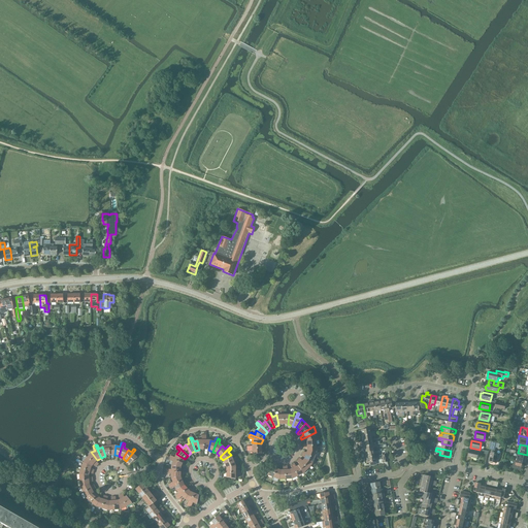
[(135,450),(126,461),(130,464),(137,458),(134,455),(137,452),(137,451),(135,450)]
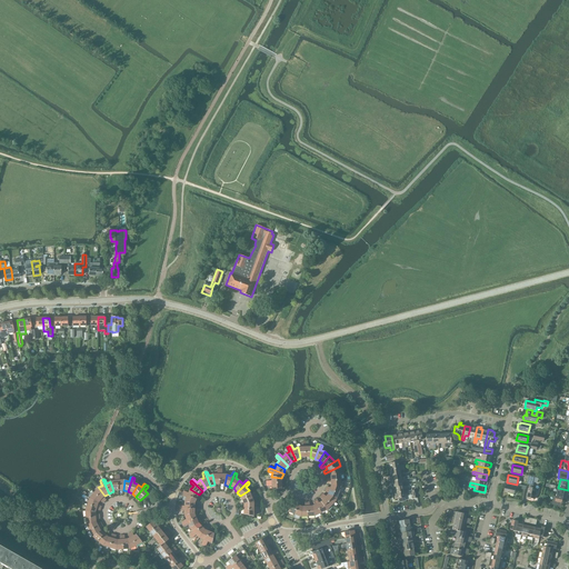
[(505,492),(513,495),(516,488),(506,486),(505,492)]
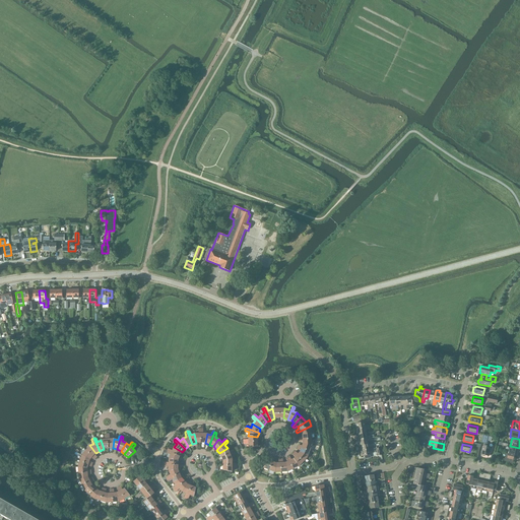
[(89,445),(85,450),(95,458),(96,457),(96,456),(94,454),(95,453),(89,445)]
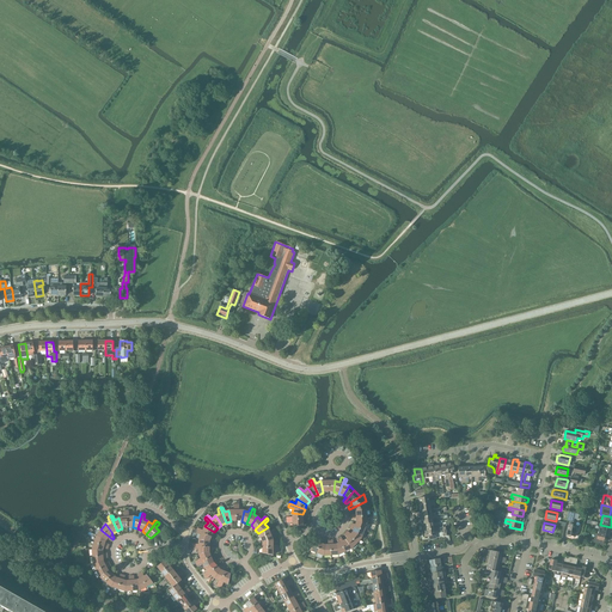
[(567,536),(575,537),(577,526),(573,525),(570,525),(567,536)]
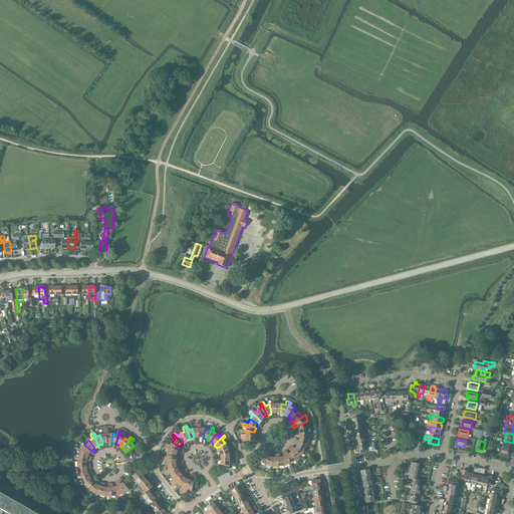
[(504,441),(502,449),(509,451),(511,451),(513,443),(504,441)]
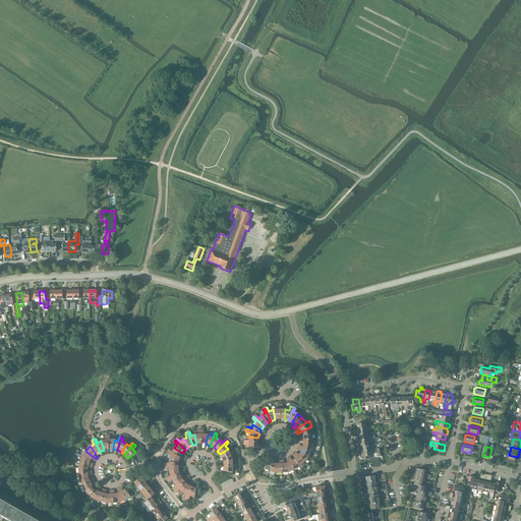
[(168,450),(167,452),(180,457),(182,453),(174,448),(172,451),(169,450),(168,450)]
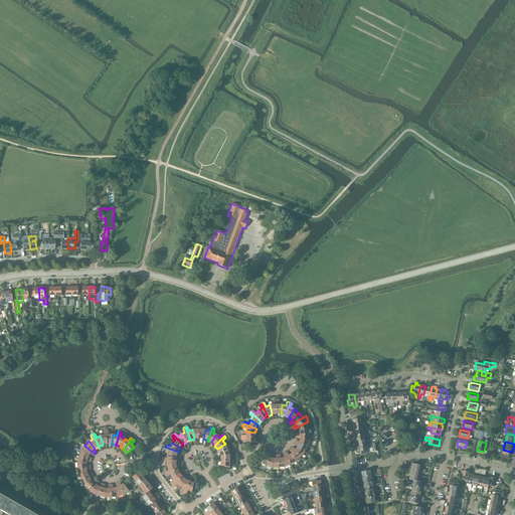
[(297,446),(297,448),(305,453),(307,447),(295,443),(294,444),(295,445),(297,446)]
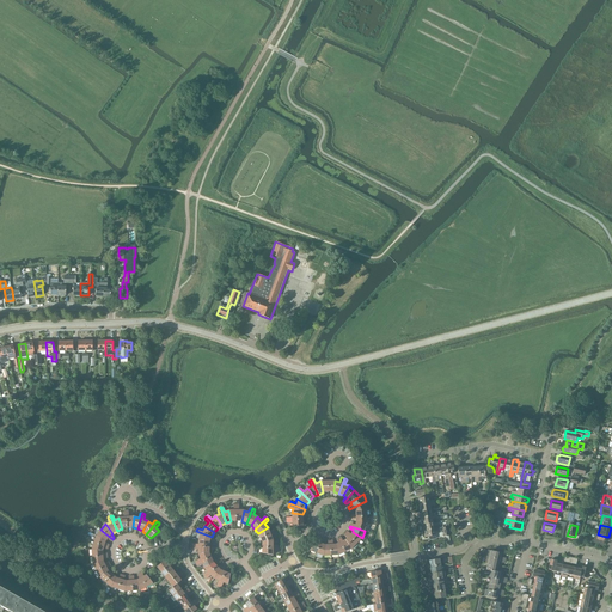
[(268,527),(258,533),(261,538),(275,532),(275,530),(274,530),(269,531),(268,527)]
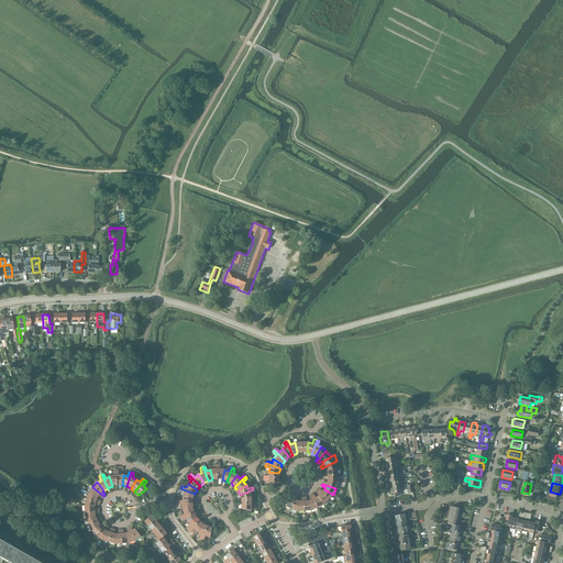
[(404,486),(389,488),(388,488),(388,493),(390,493),(390,494),(394,494),(395,497),(395,496),(399,496),(400,495),(399,489),(404,488),(404,486)]
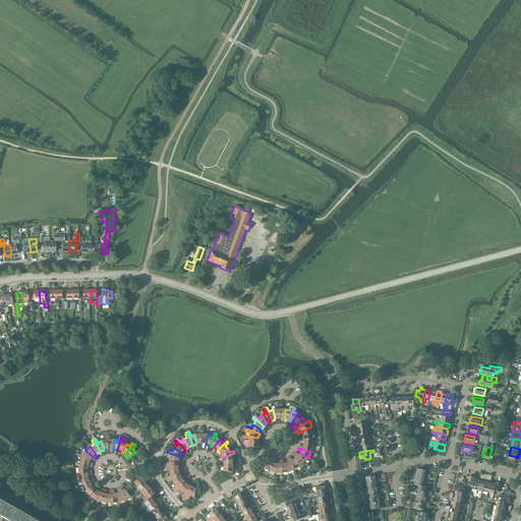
[(85,451),(81,456),(91,460),(92,459),(94,461),(95,461),(96,459),(85,451)]
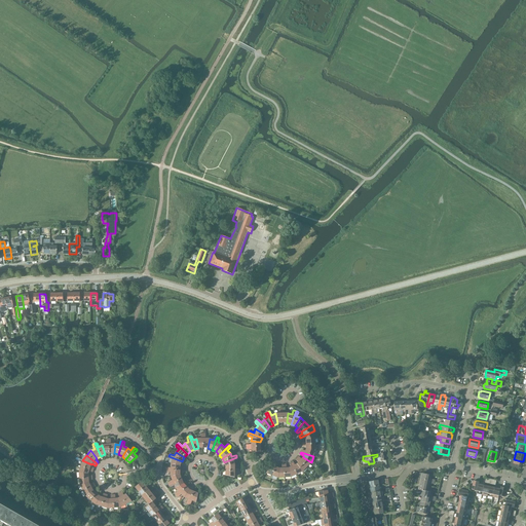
[(172,460),(171,463),(180,465),(182,461),(168,456),(167,457),(168,458),(172,460)]
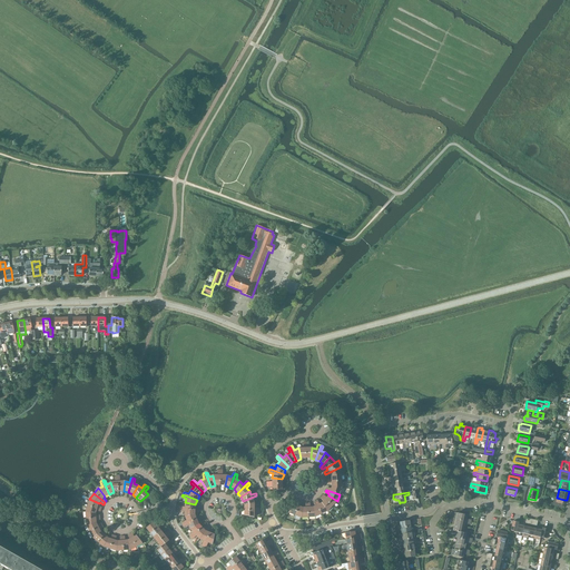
[(256,495),(243,501),(244,505),(254,503),(253,499),(257,498),(257,497),(256,495)]
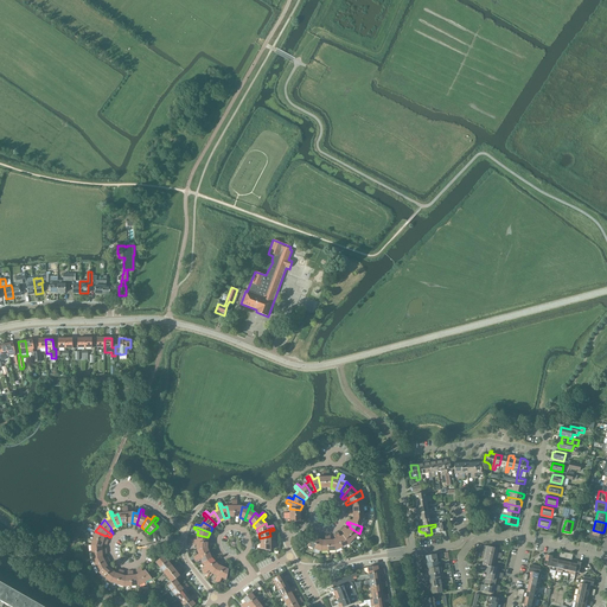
[(344,528),(343,529),(353,540),(359,534),(350,528),(347,530),(345,528),(344,528)]
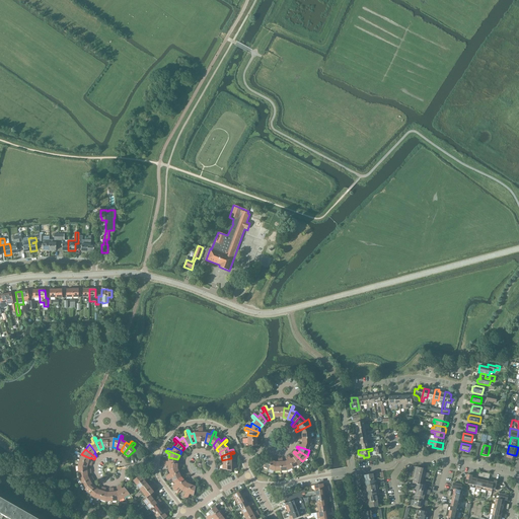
[(294,456),(293,458),(298,465),(302,461),(293,452),(292,453),(292,454),(294,456)]
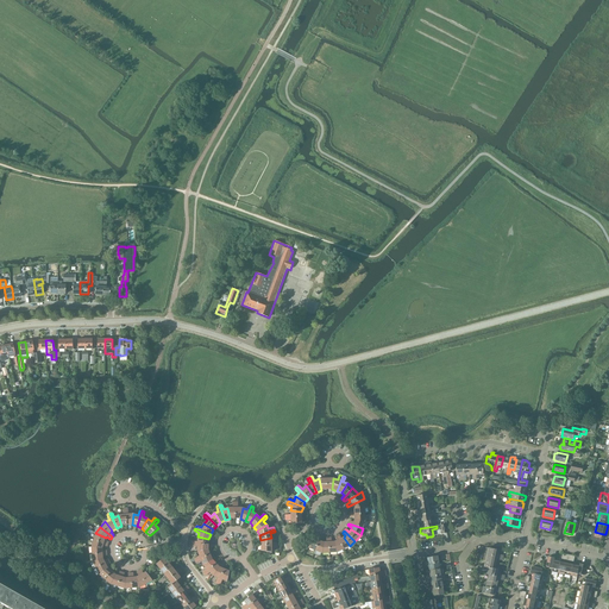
[(595,532),(592,532),(590,541),(601,544),(603,534),(595,532)]
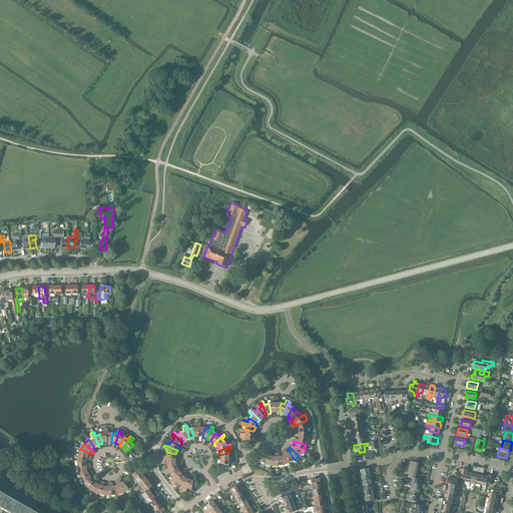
[(80,449),(78,455),(91,459),(91,457),(91,456),(88,456),(89,453),(80,449)]
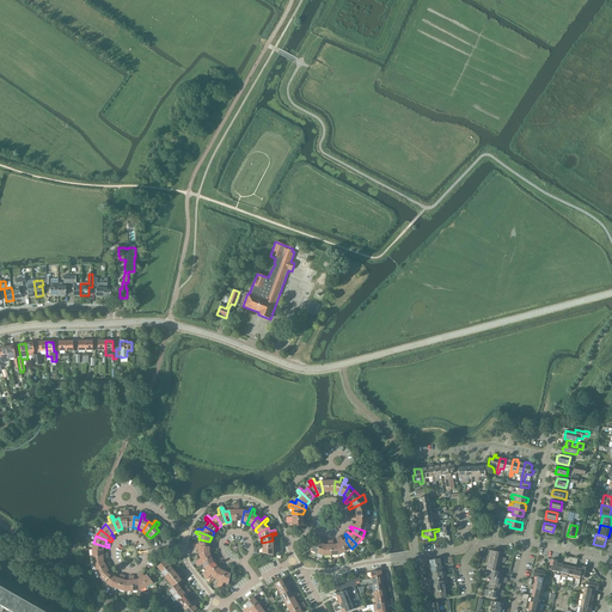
[(310,551),(317,554),(322,539),(319,538),(319,539),(318,542),(316,542),(310,551)]
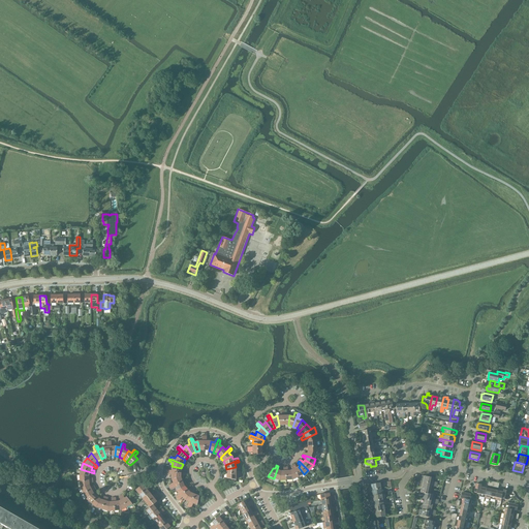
[(294,465),(292,465),(299,477),(304,474),(299,467),(297,467),(294,465)]
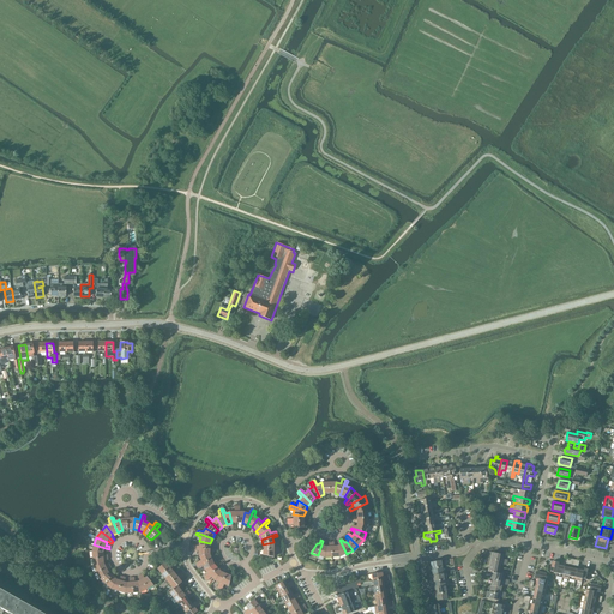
[(488,559),(507,563),(507,561),(507,560),(503,559),(503,555),(489,552),(488,559)]
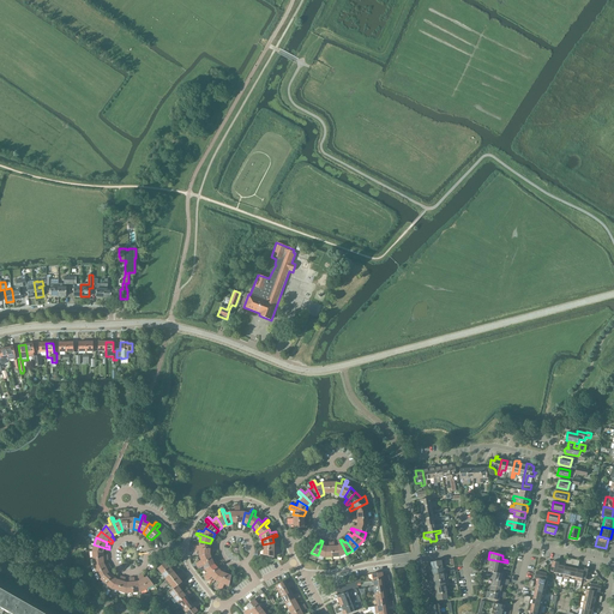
[(196,564),(197,565),(212,559),(210,554),(199,557),(200,560),(196,563),(196,564)]
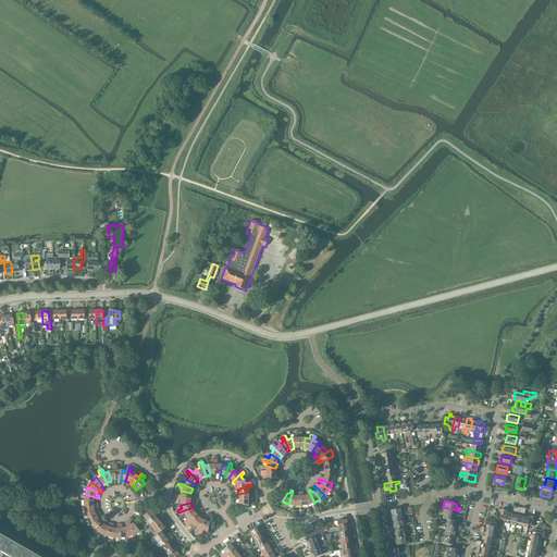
[(184,514),(185,517),(194,511),(193,507),(178,512),(178,515),(180,515),(184,514)]
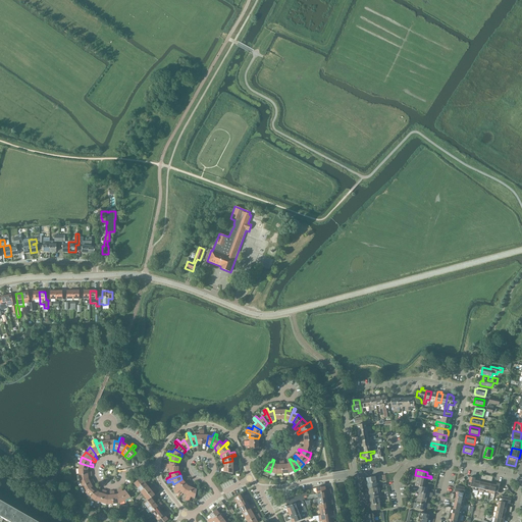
[(362,483),(362,484),(376,482),(378,482),(377,476),(366,478),(366,481),(362,482),(362,483)]
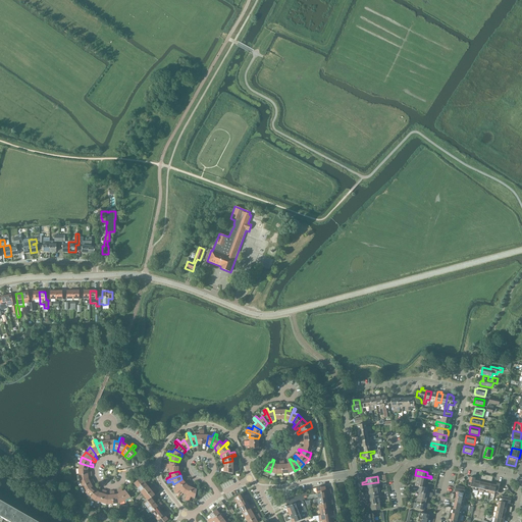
[(134,483),(137,487),(148,479),(147,478),(146,477),(143,480),(141,478),(134,483)]
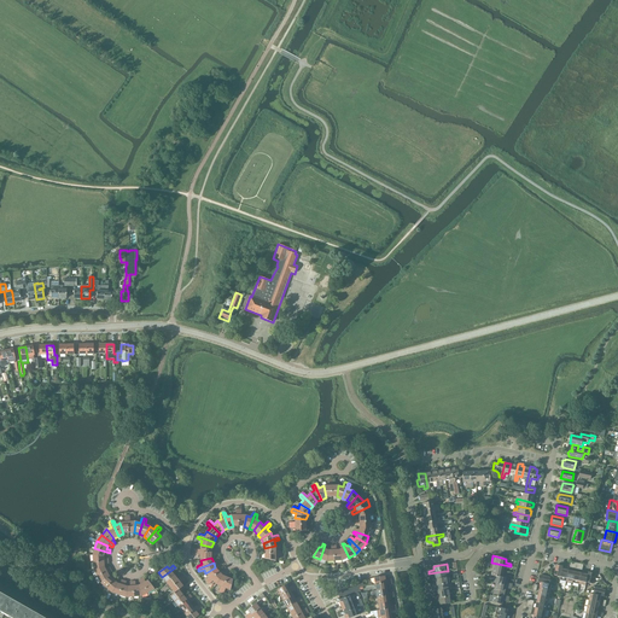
[(94,570),(97,577),(111,570),(110,567),(109,567),(106,569),(105,567),(94,570)]
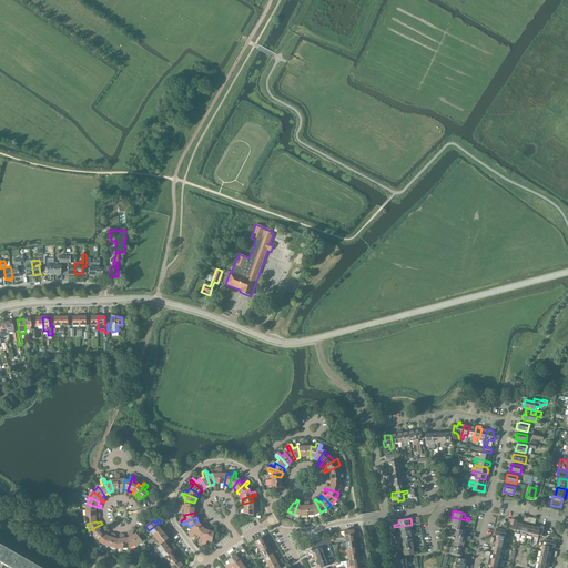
[(149,530),(153,536),(161,529),(159,527),(162,524),(162,523),(161,521),(149,530)]
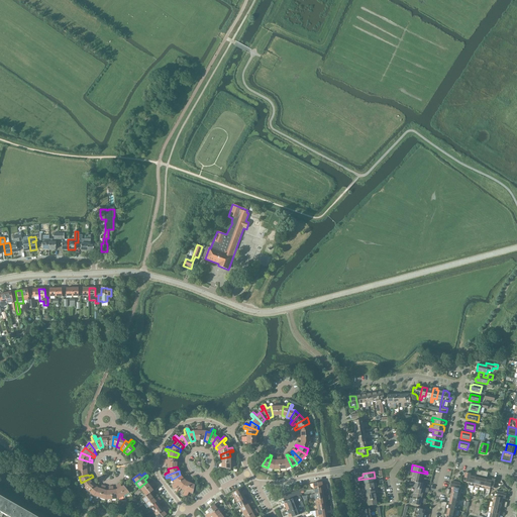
[(172,487),(173,488),(183,478),(180,475),(172,480),(175,483),(172,486),(172,487)]
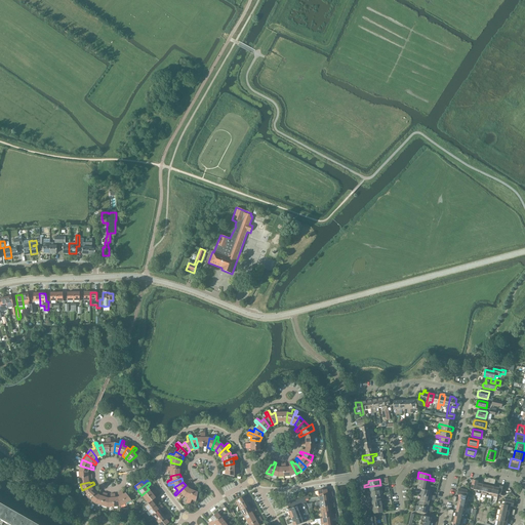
[(422,490),(431,492),(432,490),(431,489),(427,488),(428,485),(418,483),(417,489),(420,490),(421,490),(422,490)]
